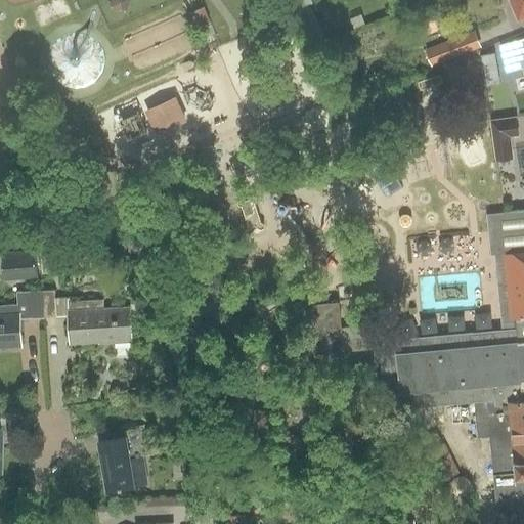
[(523,0),(511,0),(520,22),(523,19),(523,0)]
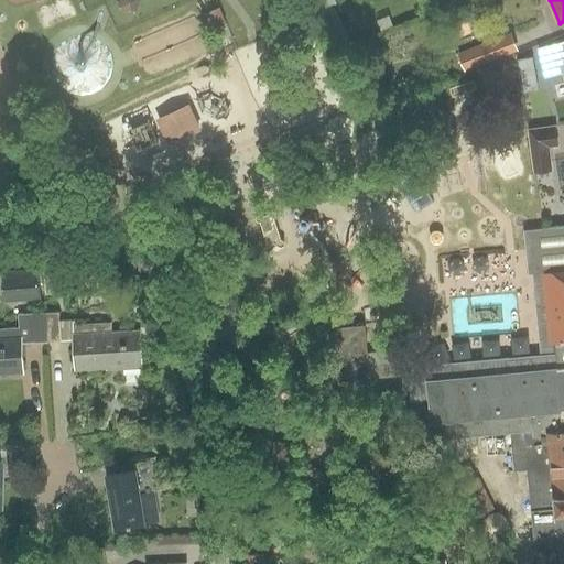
[(214,10),(206,13),(213,30),(221,26),(227,24),(220,7),(214,10)]
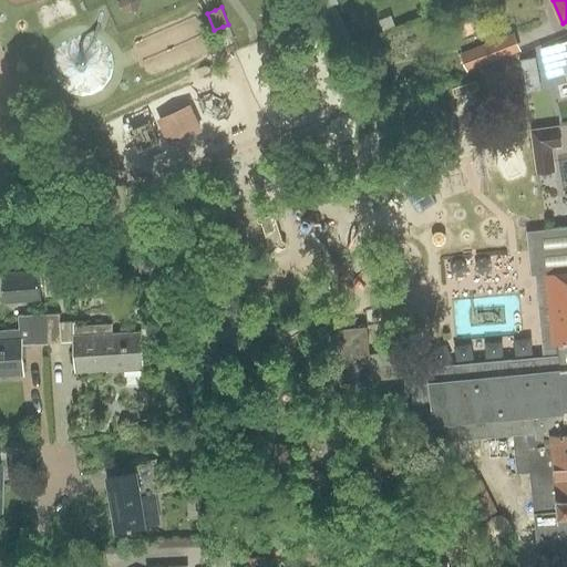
[(514,32),(462,53),(468,72),(518,52),(522,51),(514,32)]
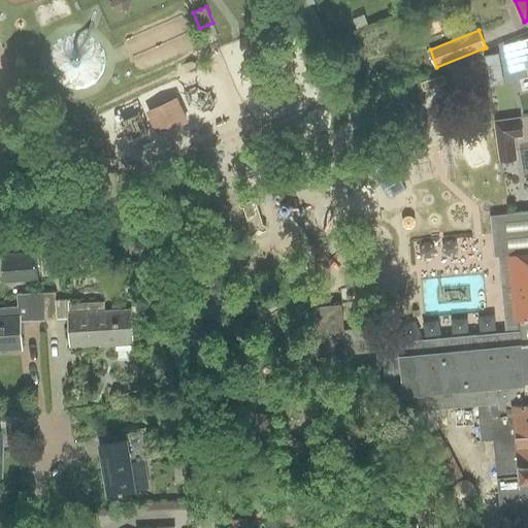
[(527,70),(527,39),(504,46),(512,72),(527,68),(527,70)]
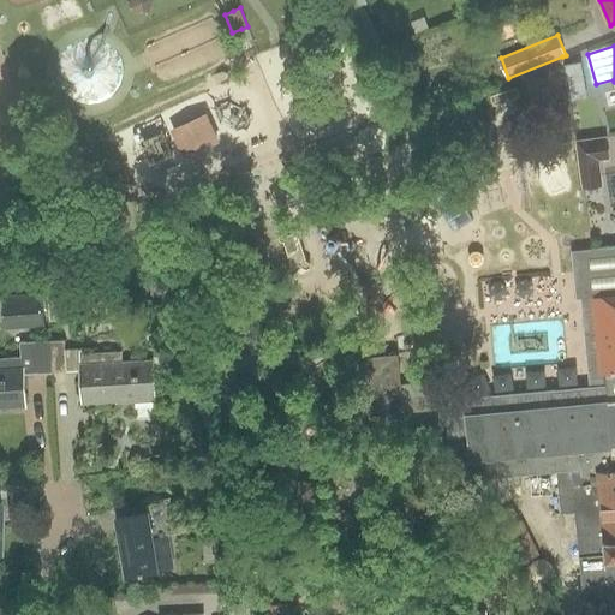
[(581,65),(566,67),(568,83),(585,81),(581,65)]
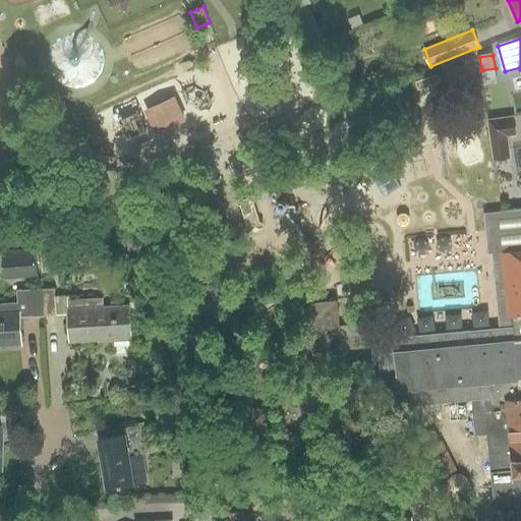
[(176,96),(146,110),(157,134),(187,120),(176,96)]
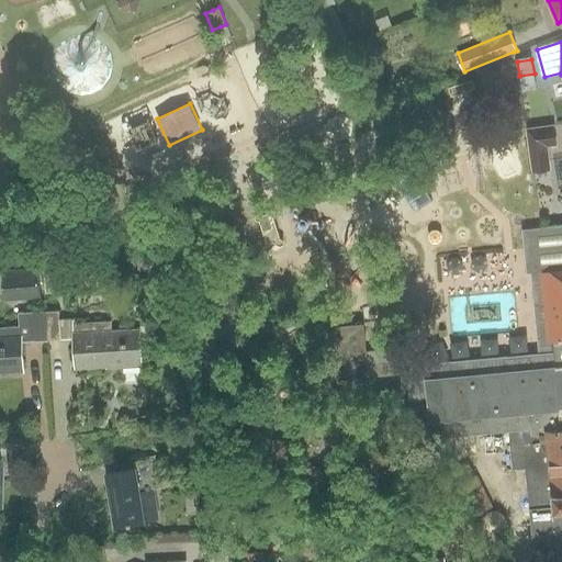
[(527,128),(532,172),(551,169),(548,146),(558,145),(555,124),(527,128)]
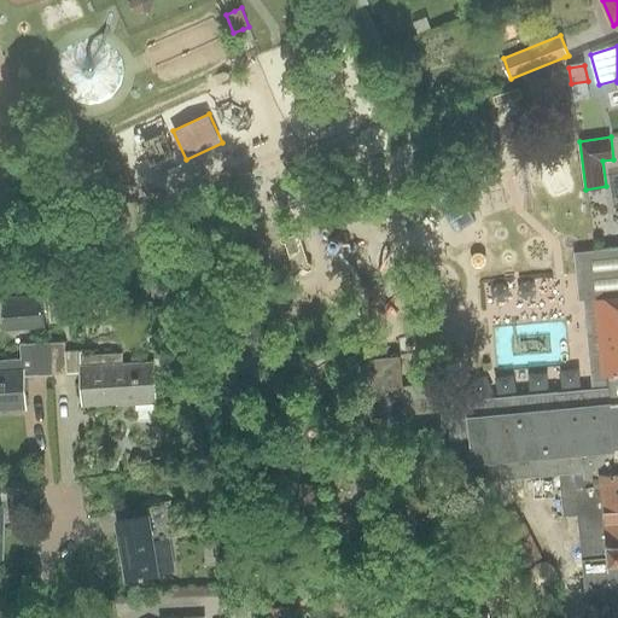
[(617,246),(594,249),(576,250),(577,277),(579,301),(599,298),(605,369),(608,369),(610,378),(610,386),(482,397),(473,397),(473,395),(453,397),(441,398),(439,383),(402,385),(400,355),(366,359),(371,415),(442,409),(443,419),(449,418),(455,483),(561,473),(566,513),(579,512),(589,610),(617,606),(617,246)]
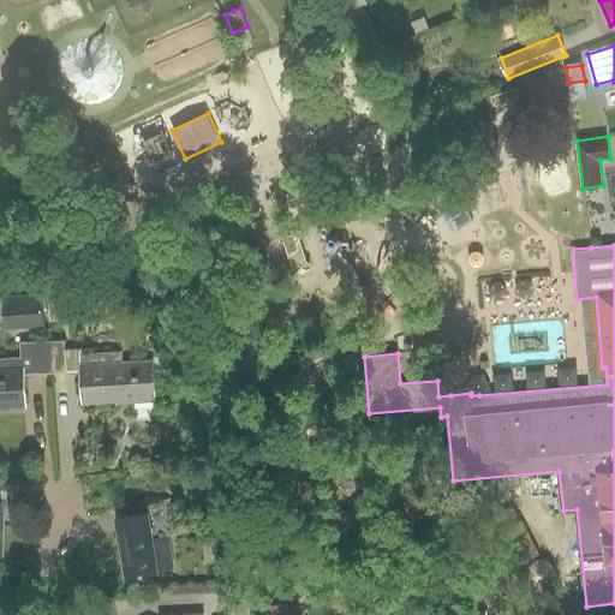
[(4,294),(6,328),(45,326),(43,292),(4,294)]
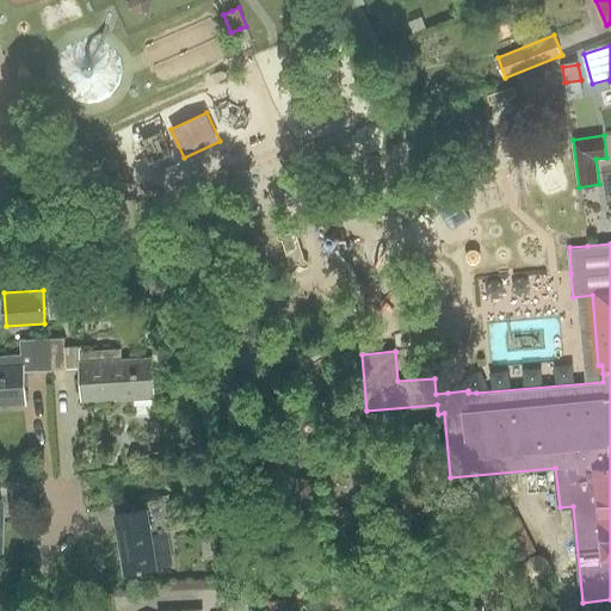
[(50,365),(48,338),(22,340),(22,353),(0,355),(0,400),(22,400),(19,368),(50,365)]
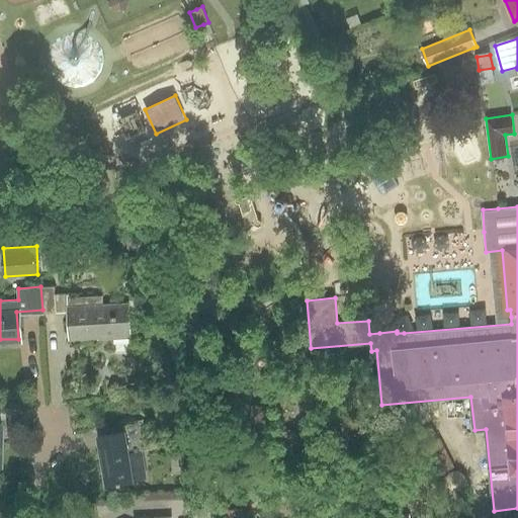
[(51,286),(40,286),(42,310),(52,310),(51,286)]
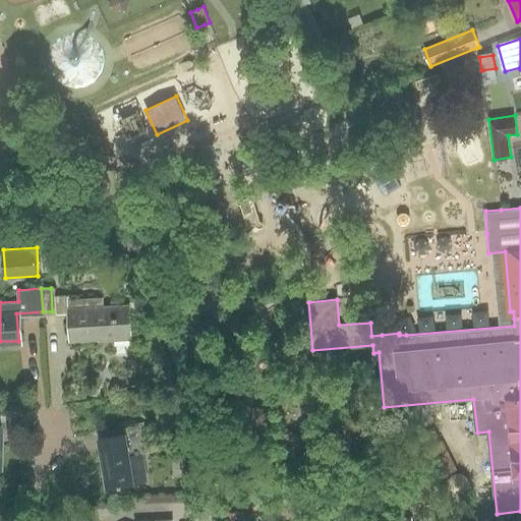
[(101,294),(67,296),(69,337),(99,336),(100,339),(130,337),(128,303),(102,304),(101,294)]
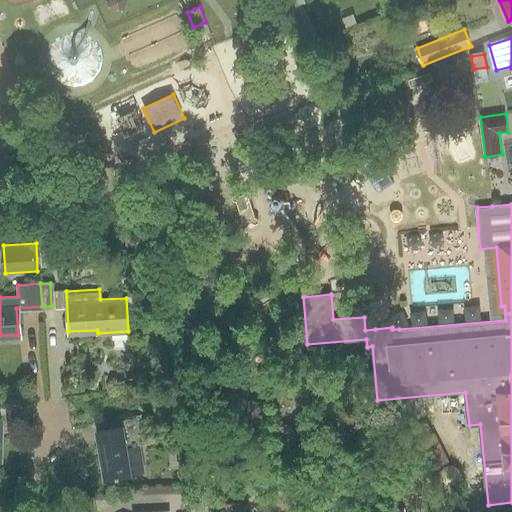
[(224,328),(216,336),(226,348),(235,340),(224,328)]
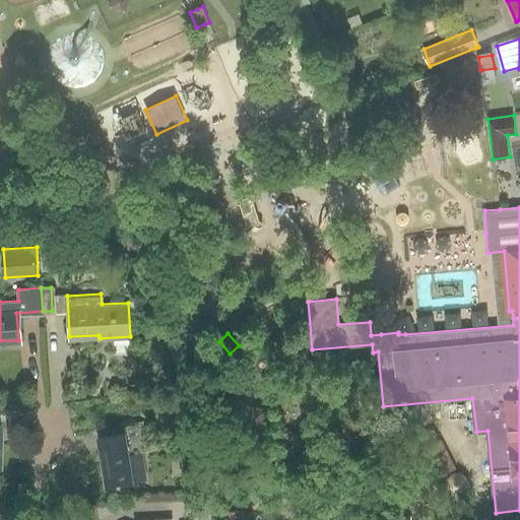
[(254,407),(253,420),(264,421),(265,407),(254,407)]
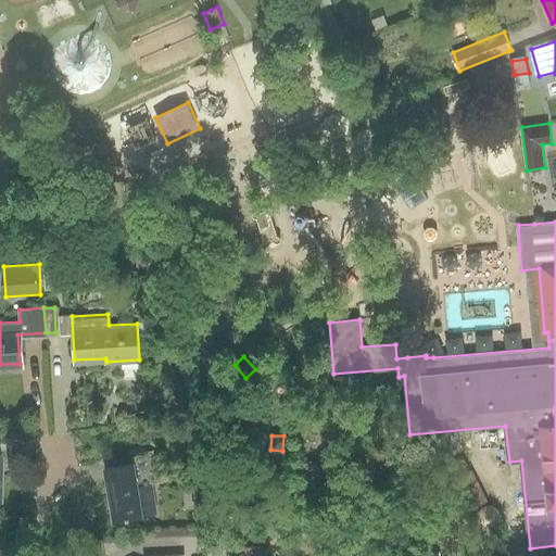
[(156,480),(151,451),(129,454),(130,463),(104,467),(113,518),(155,510),(151,481),(156,480)]
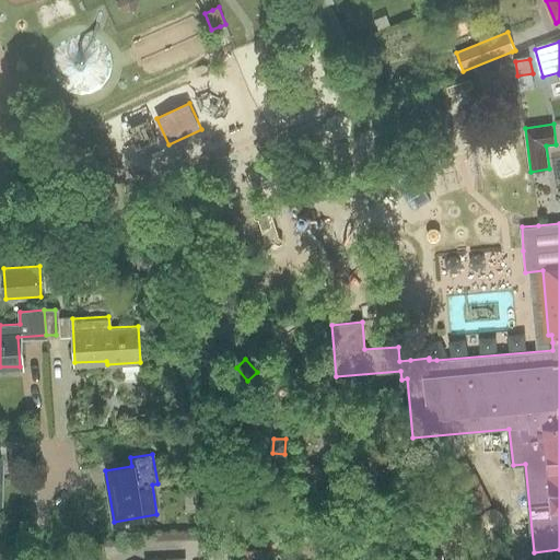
[(492,505),(475,473),(452,483),(469,517),(492,505)]
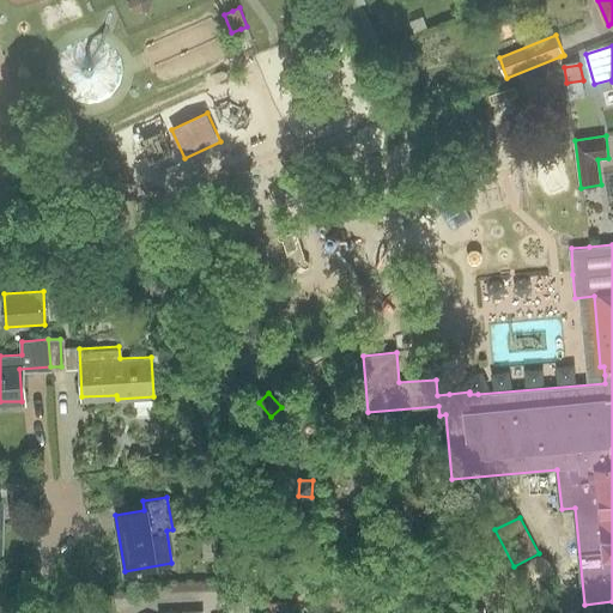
[(290,612),(289,599),(271,602),(272,612),(290,612)]
